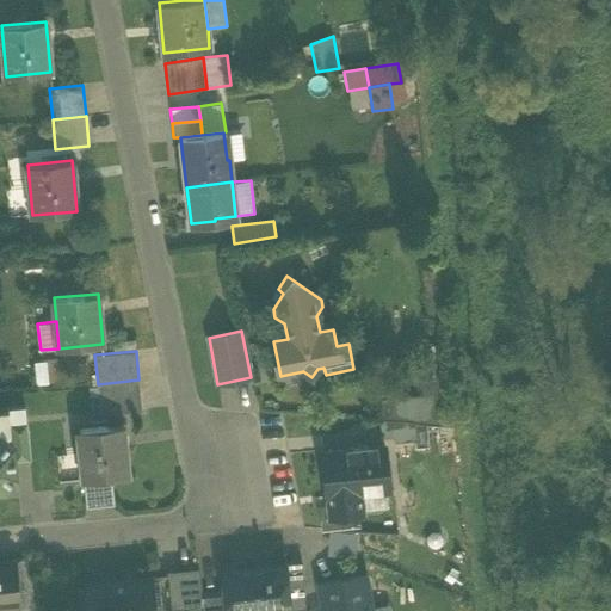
[(57,358),(47,359),(49,383),(61,382),(57,358)]
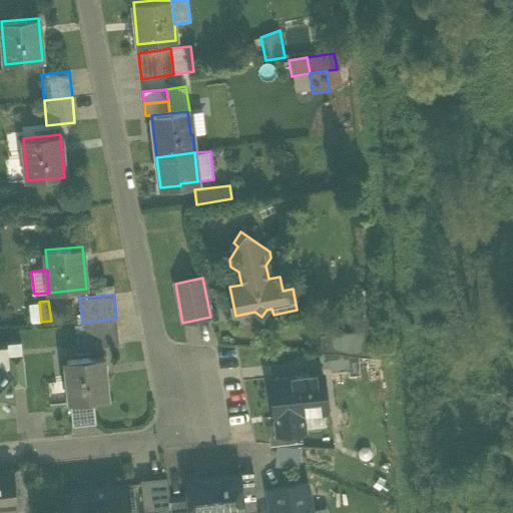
[(41,322),(39,302),(28,303),(30,324),(41,322)]
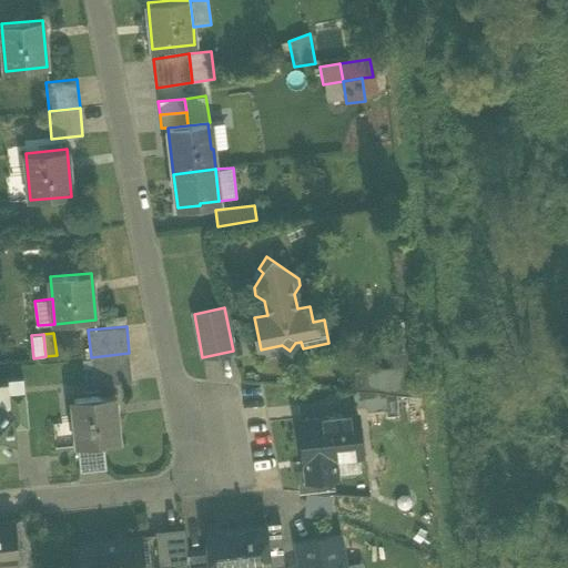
[(132,382),(129,353),(91,357),(93,386),(132,382)]
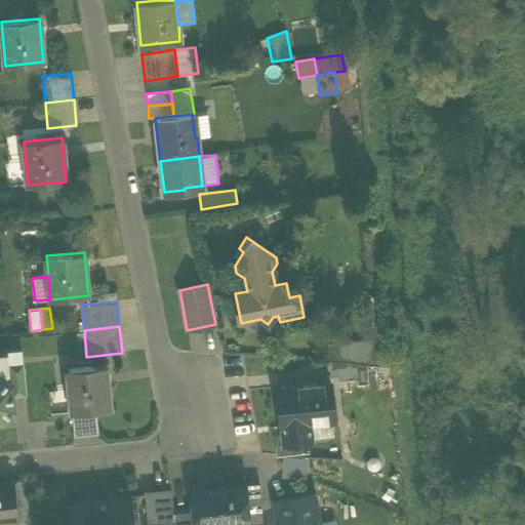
[(390,336),(353,339),(356,363),(366,363),(392,365),(390,336)]
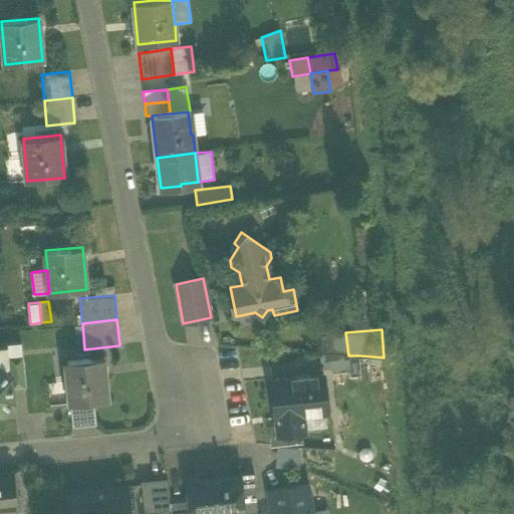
[(319,353),(348,355),(345,332),(317,335),(319,353)]
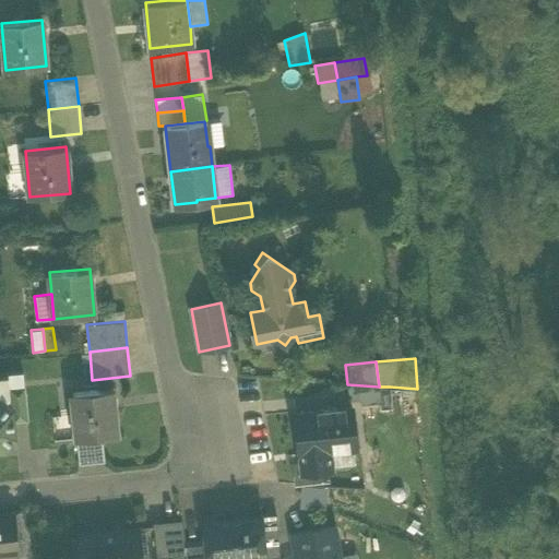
[(9,379),(10,391),(24,390),(23,375),(8,376),(9,379)]
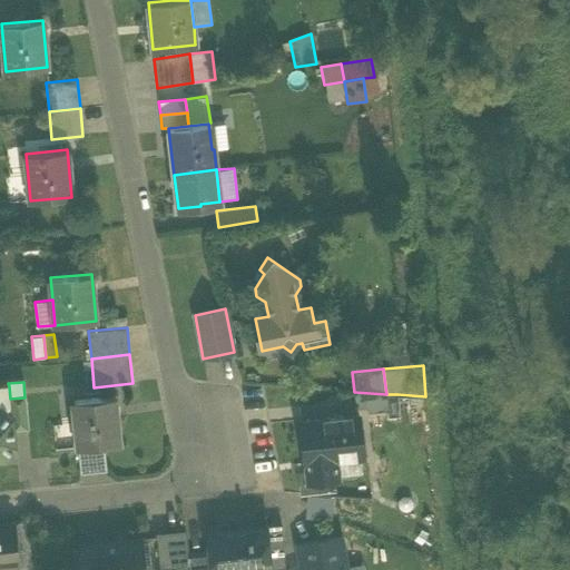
[(10,399),(9,386),(0,386),(0,408),(0,409),(6,413),(10,408),(10,399)]
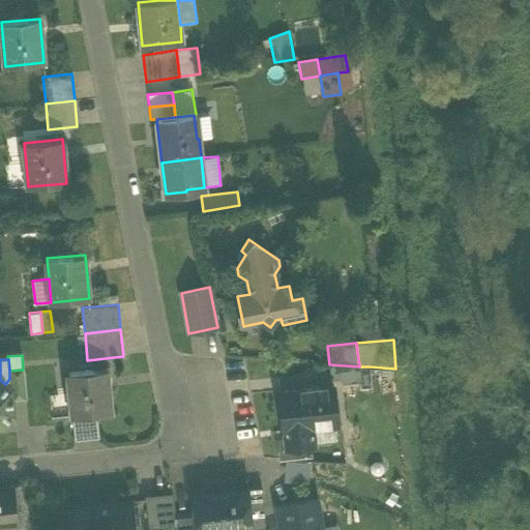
[(341,378),(342,384),(351,383),(360,382),(359,366),(329,364),(330,379),(341,378)]
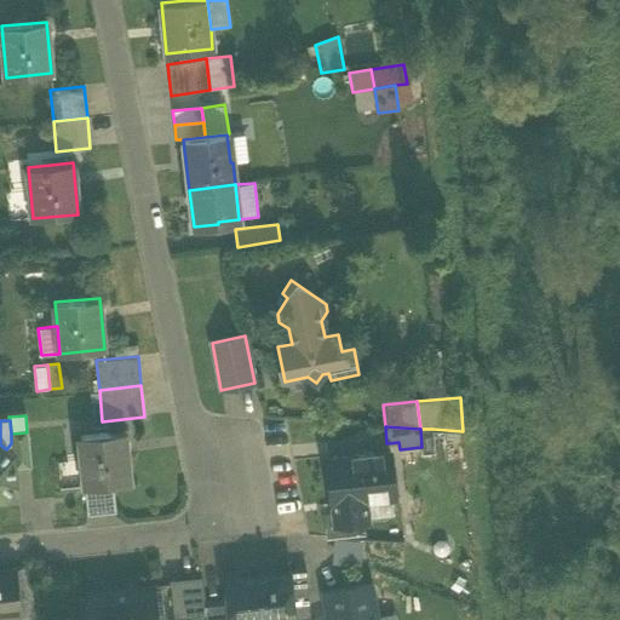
[(432,429),(420,429),(422,447),(423,453),(434,453),(432,429)]
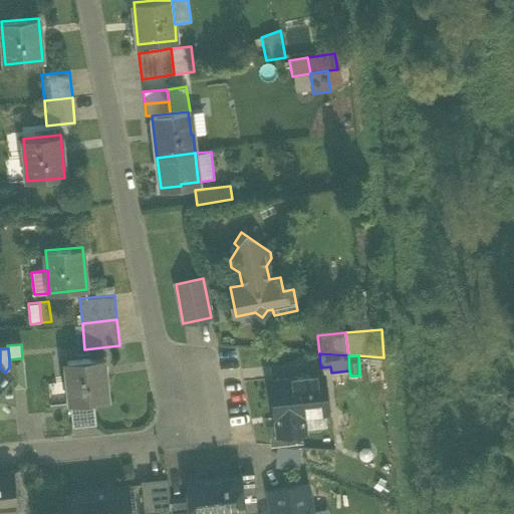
[(66,360),(70,404),(94,401),(107,400),(103,357),(66,360)]
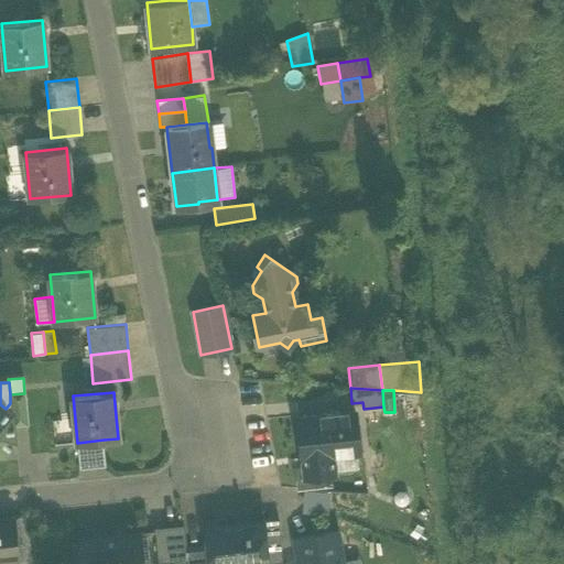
[(0,455),(6,455),(15,443),(13,425),(12,414),(6,409),(0,404),(0,403),(0,455)]
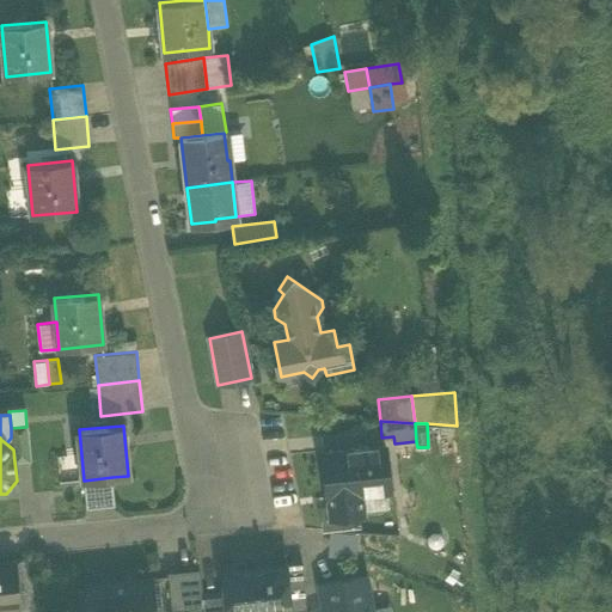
[(329,499),(330,516),(359,513),(362,513),(362,510),(360,493),(387,490),(389,491),(390,491),(385,444),(383,445),(383,447),(324,453),(324,451),(322,451),(328,499),(329,499)]
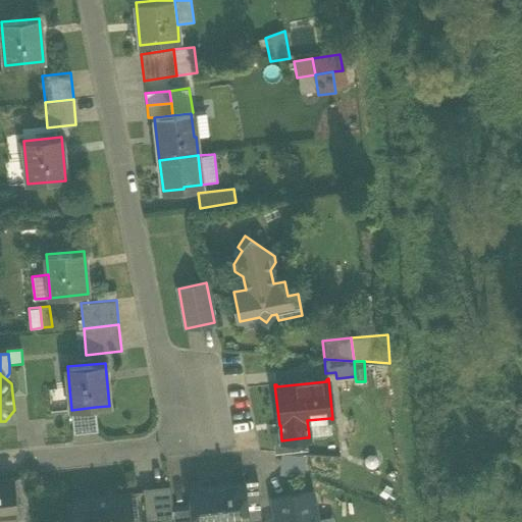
[(71,410),(73,433),(98,431),(96,407),(71,410)]
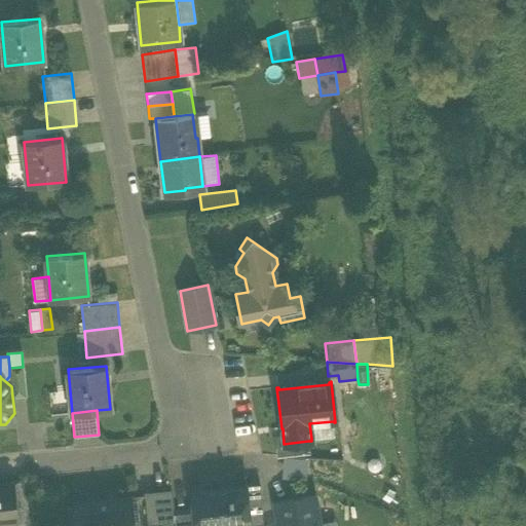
[(309,423),(311,439),(335,436),(334,422),(333,421),(309,423)]
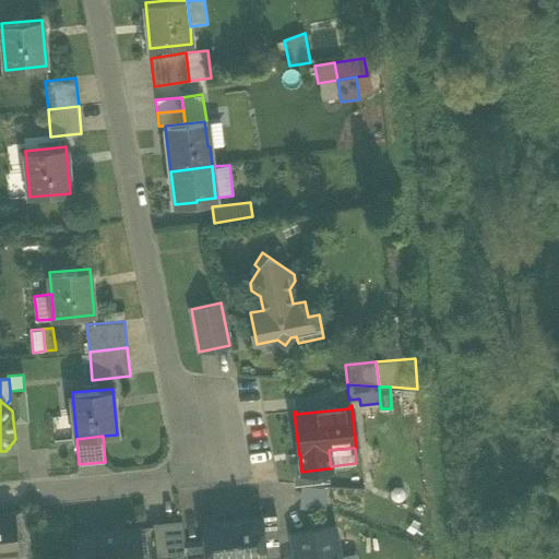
[(329,478),(328,468),(301,472),(293,473),(294,482),(329,478)]
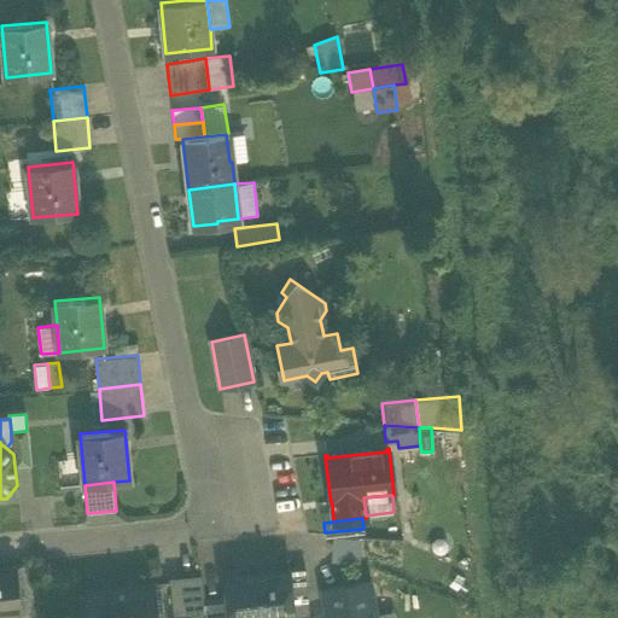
[(361,537),(332,536),(331,560),(359,563),(361,537)]
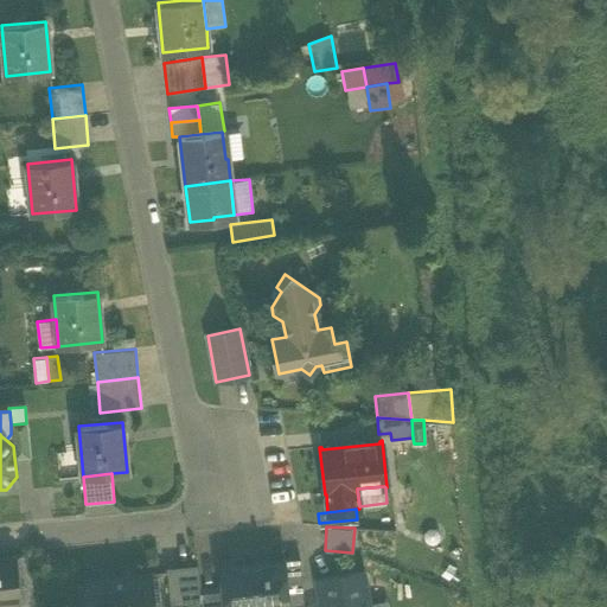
[(32,606),(26,554),(14,555),(19,602),(19,606),(32,606)]
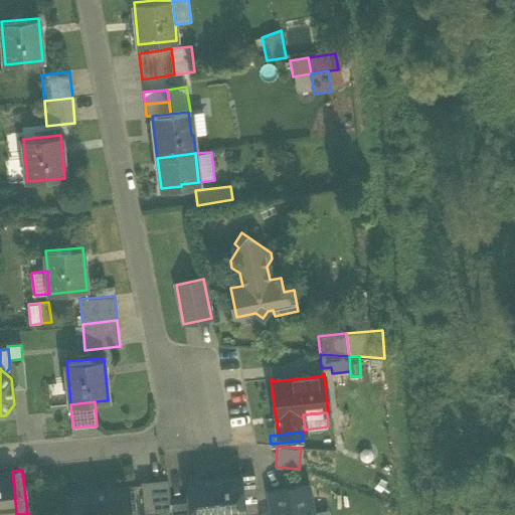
[(0,510),(14,509),(14,511),(16,511),(12,471),(10,471),(11,473),(0,474),(0,510)]
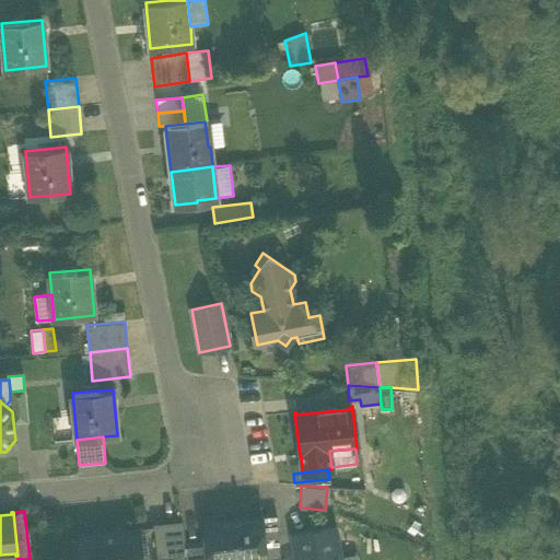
[(264,559),(280,558),(276,514),(260,516),(260,517),(261,517),(265,558),(264,559)]
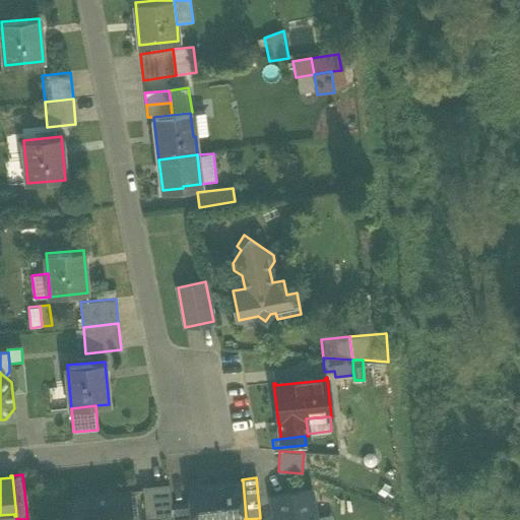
[(191,503),(192,519),(230,519),(245,519),(246,518),(243,480),(242,480),(189,485),(191,503)]
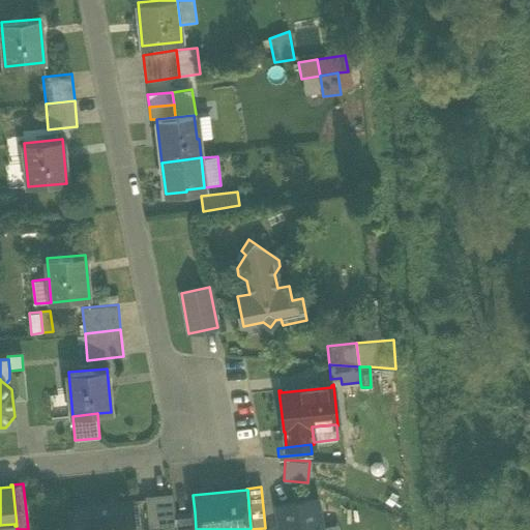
[(175,525),(174,514),(172,496),(146,499),(148,527),(175,525)]
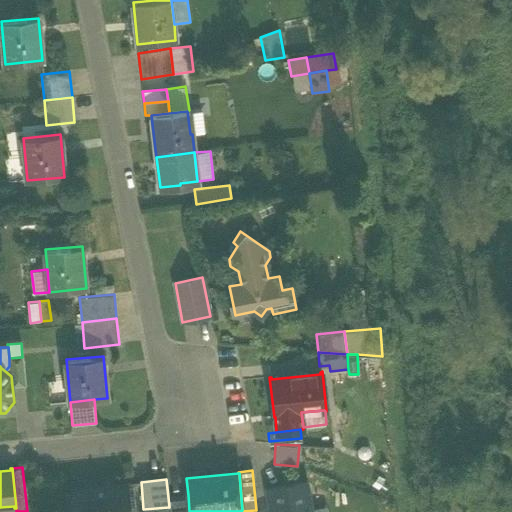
[(270,511),(308,511),(308,510),(311,510),(306,482),(266,489),(270,510),(270,511)]
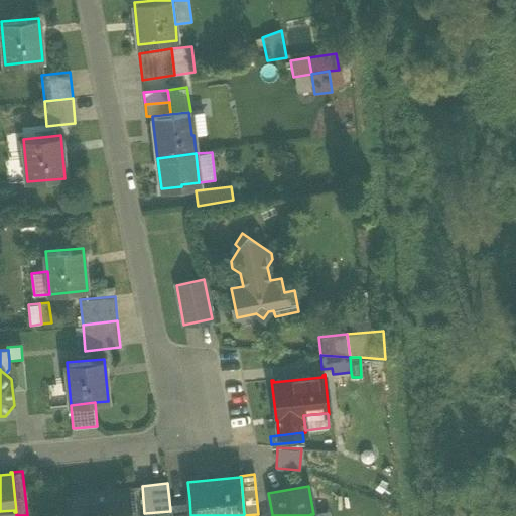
[(74,492),(76,515),(128,515),(126,487),(74,492)]
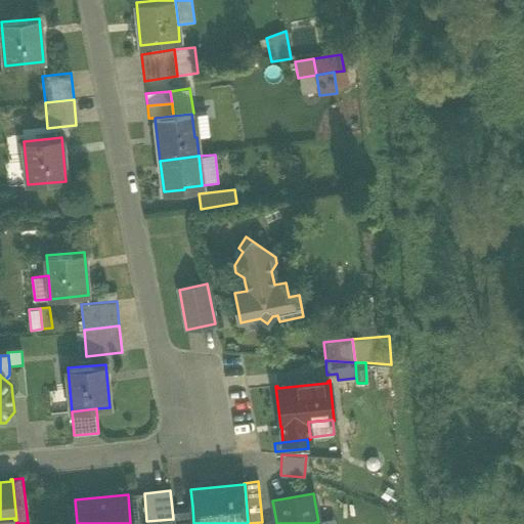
[(193,523),(192,507),(172,509),(174,523),(193,523)]
